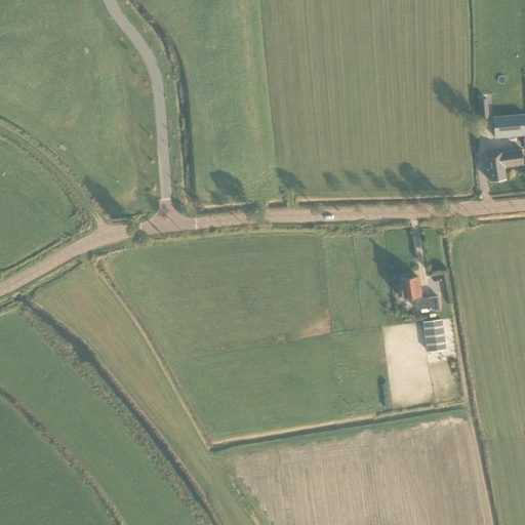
[(486,98),(478,99),(480,118),(488,117),(486,98)]
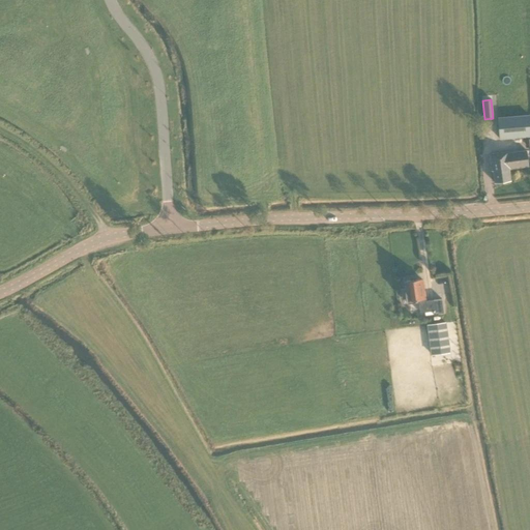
[(529,127),(529,115),(498,117),(498,124),(499,124),(500,131),(499,131),(499,139),(529,136),(529,127)]
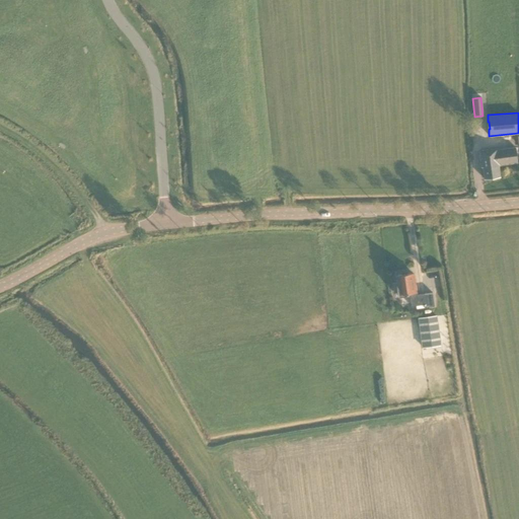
[(517,162),(515,147),(498,149),(497,148),(479,150),(482,167),(483,166),(485,178),(500,176),(498,164),(517,162)]
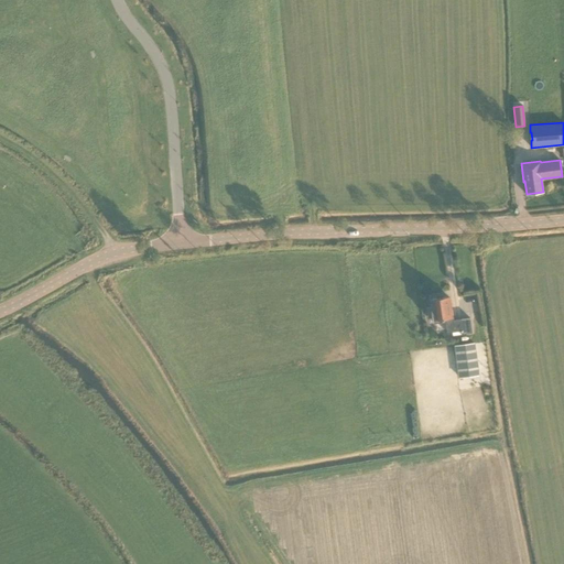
[(449,308),(448,296),(430,299),(431,306),(425,307),(426,315),(432,314),(433,323),(445,321),(447,332),(459,331),(461,334),(472,332),(469,317),(453,320),(452,308),(449,308)]
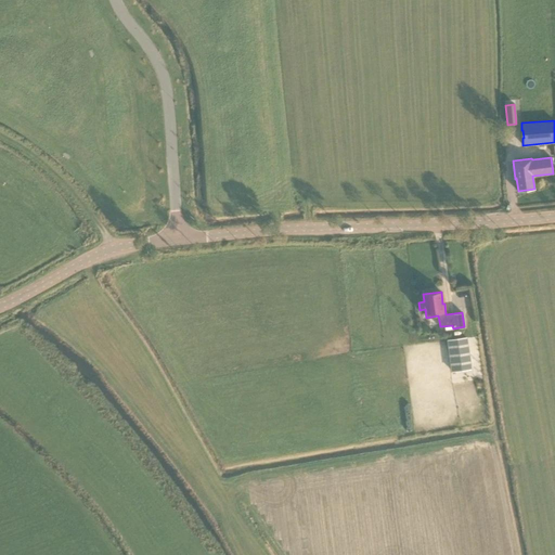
[(467,338),(448,340),(451,371),(470,368),(467,338)]
